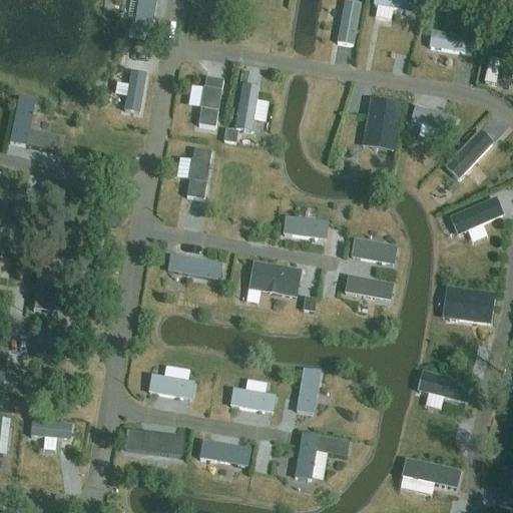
[(161,0),(139,0),(133,39),(155,42),(161,0)]
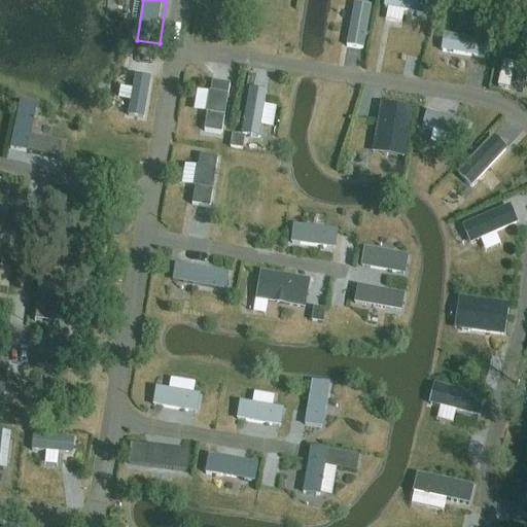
[(271,0),(271,23),(290,24),(290,0),(271,0)]
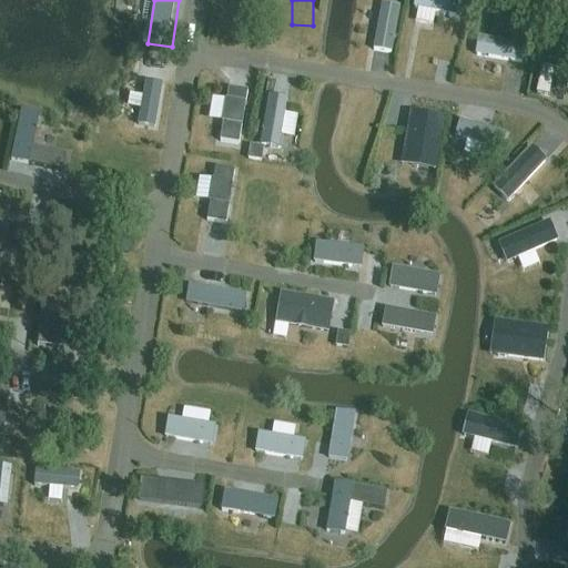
[(459,0),(413,0),(413,6),(457,14),(459,0)]
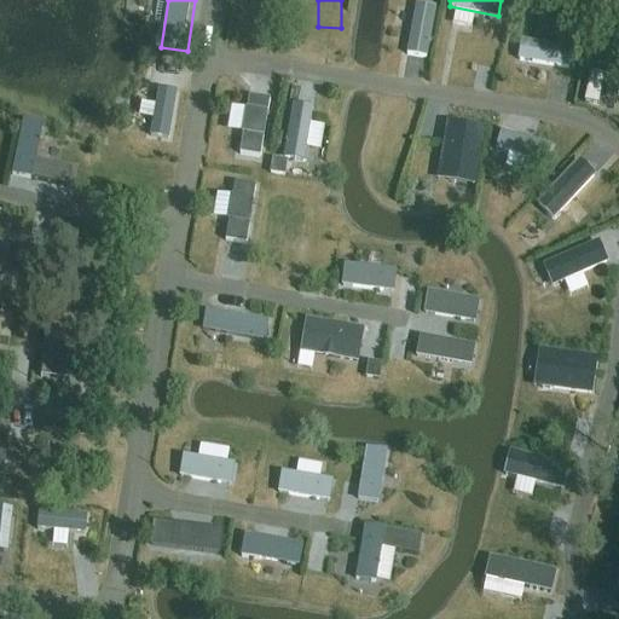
[(428,59),(437,5),(414,1),(406,56),(428,59)]
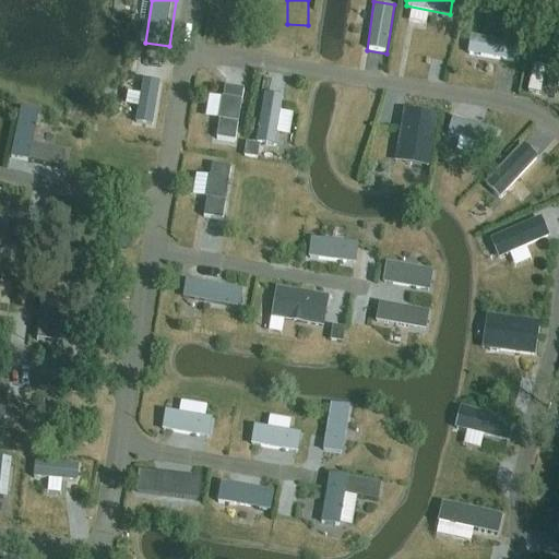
[(467,56),(514,62),(518,40),(471,34),(467,56)]
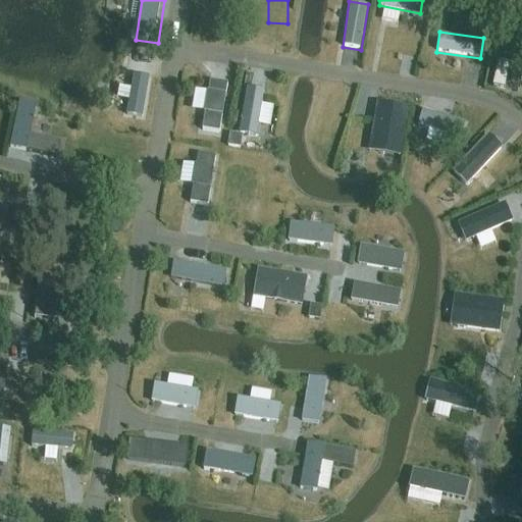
[(230,88),(209,84),(202,135),(222,138),(230,88)]
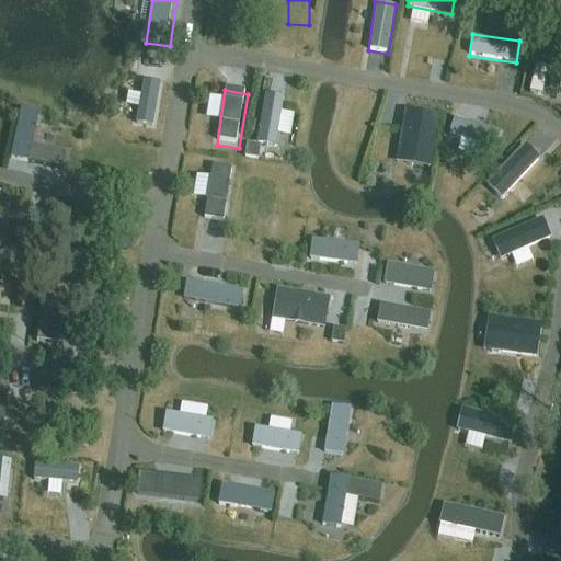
[(285,93),(266,90),(259,141),(277,144),(285,93)]
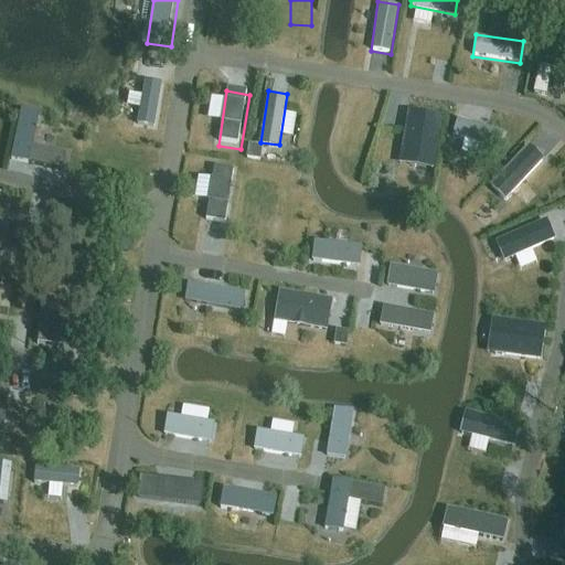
[(443,113),(409,106),(400,160),(434,167),(443,113)]
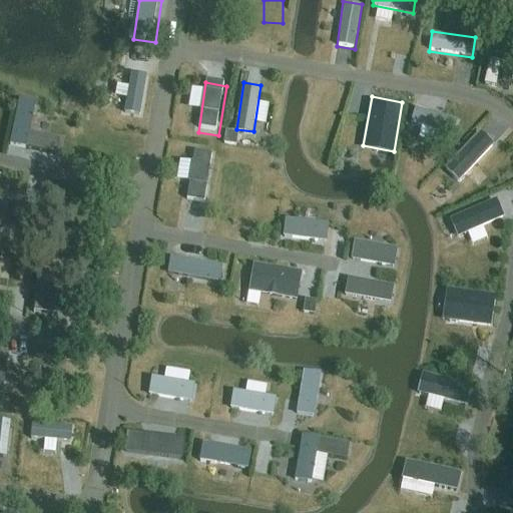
[(39,109),(19,105),(9,148),(29,152),(39,109)]
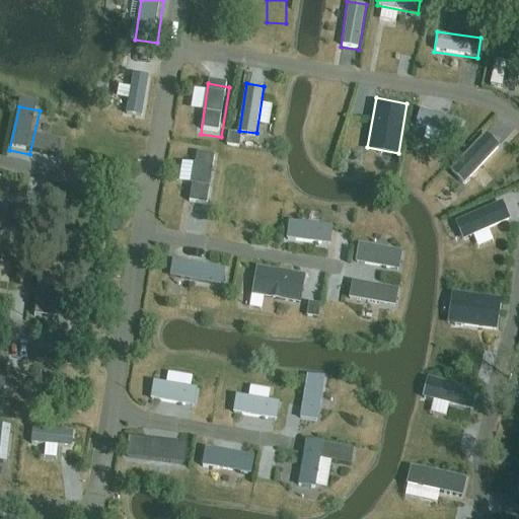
[(461,137),(433,128),(429,143),(457,151),(461,137)]
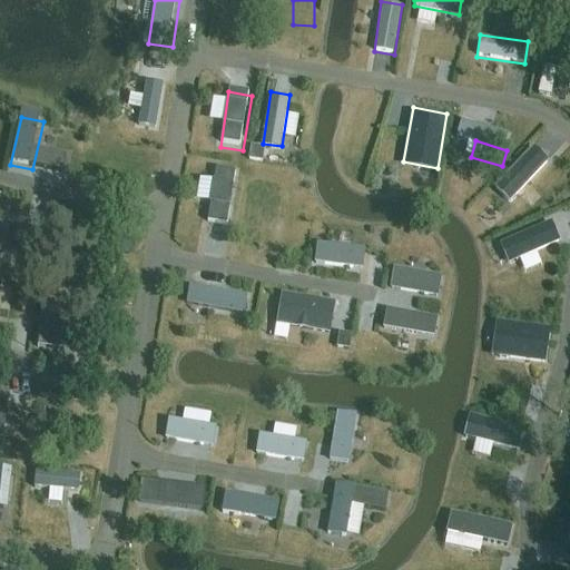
[(550,159),(534,144),(495,186),(511,200),(550,159)]
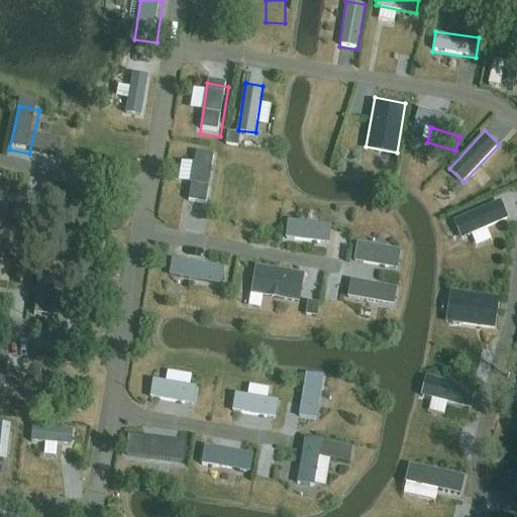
[(185,183),(195,184),(198,165),(188,163),(185,183)]
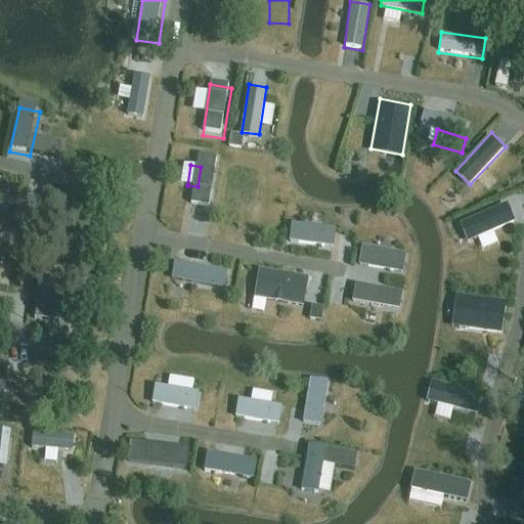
[(219,213),(220,192),(199,191),(198,212),(219,213)]
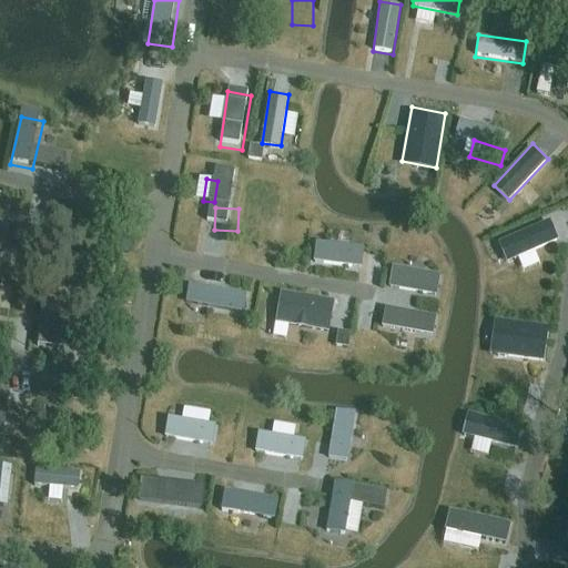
[(503,215),(489,225),(499,237),(513,227),(503,215)]
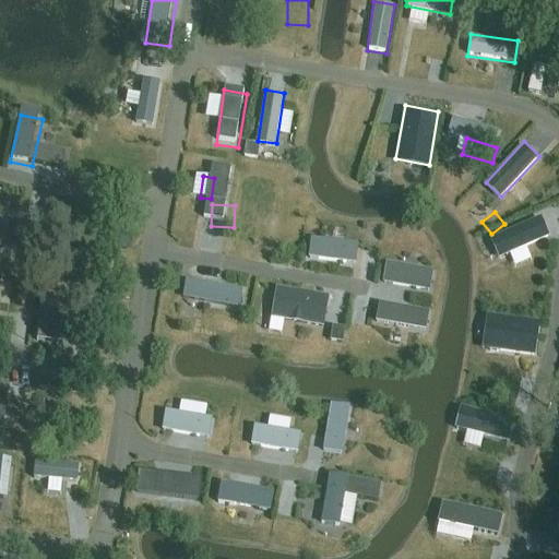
[(542,215),(491,235),(498,254),(548,233),(542,215)]
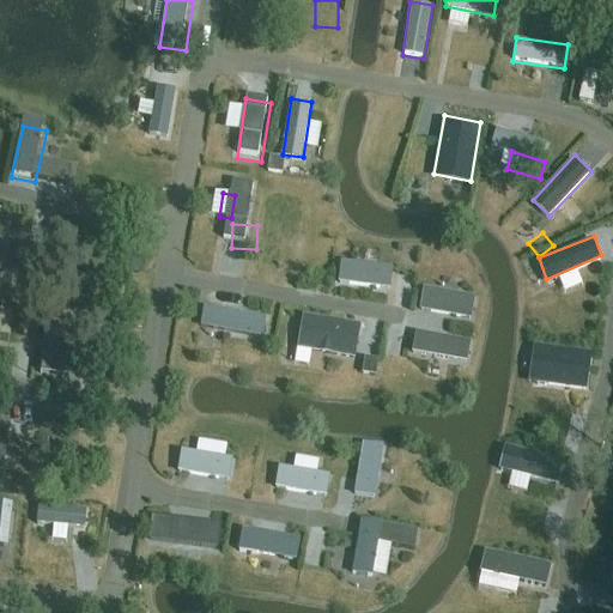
[(388,290),(392,268),(337,261),(334,283),(388,290)]
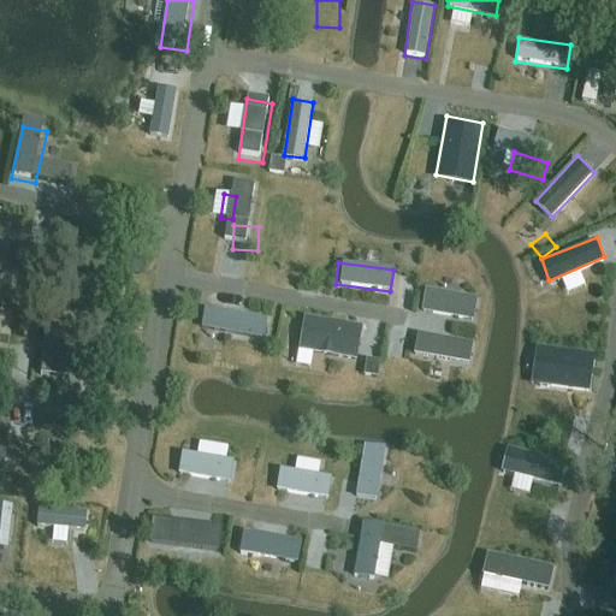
[(479,294),(426,285),(422,307),(477,315),(479,294)]
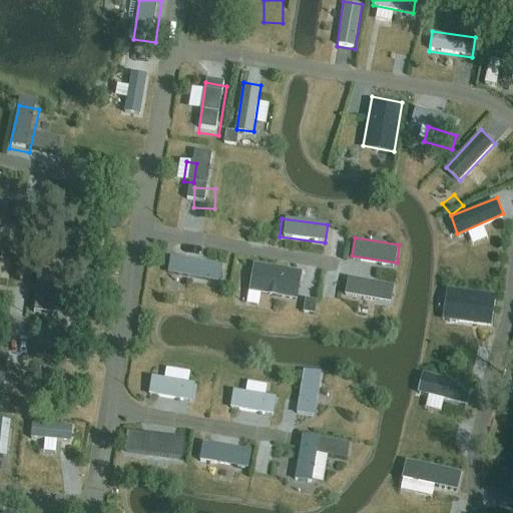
[(222,268),(172,259),(168,278),(218,287),(222,268)]
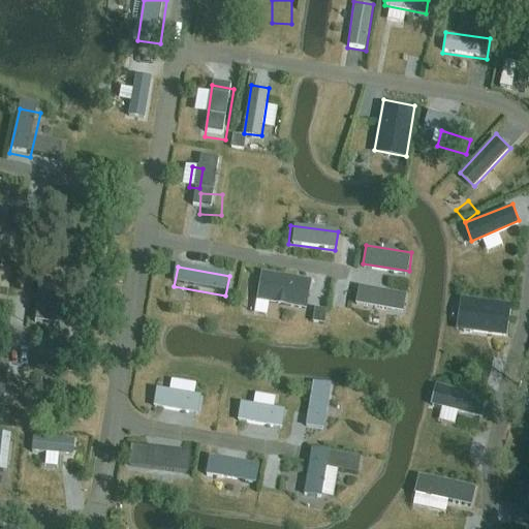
[(312,280),(262,272),(258,297),(309,304),(312,280)]
